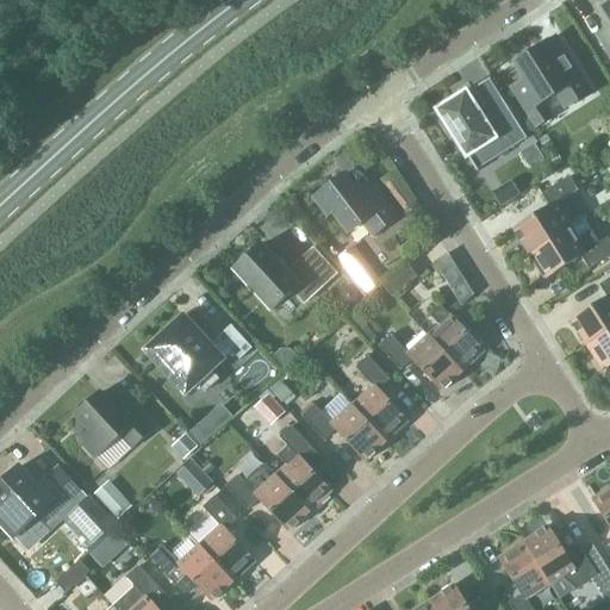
[(609,0),(608,0),(608,4),(599,8),(609,24),(609,25),(597,35),(609,55),(609,0)]
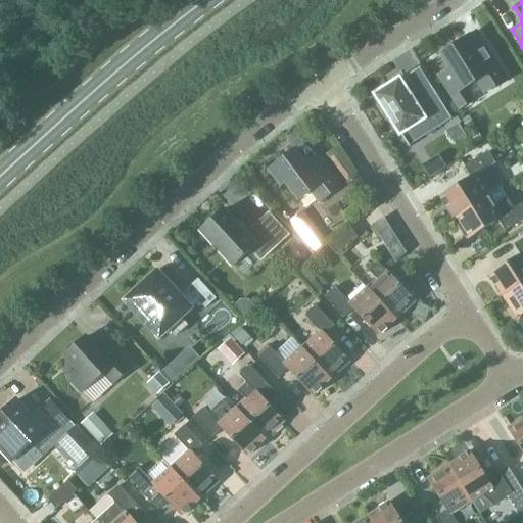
[(476,32),(441,53),(449,67),(438,75),(460,108),(472,100),(465,88),(476,81),(484,93),(506,80),(476,32)]
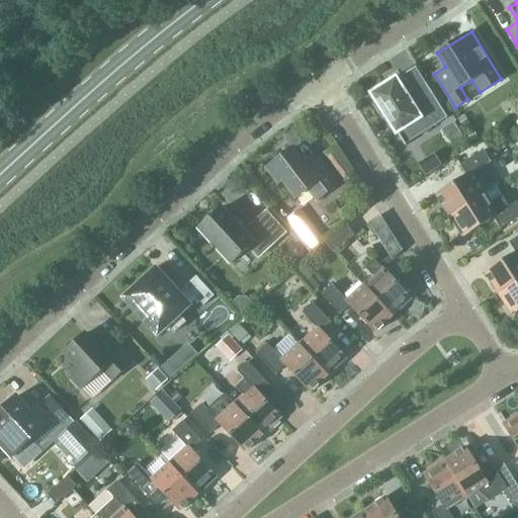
[(384,113),(396,132),(403,127),(411,140),(447,117),(426,85),(406,97),(395,80),(372,94),(376,100),(373,102),(381,115),(384,113)]
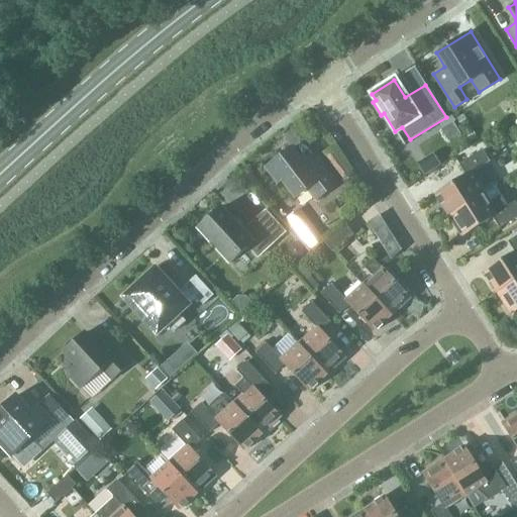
[(291,148),(266,168),(278,183),(282,180),(295,197),(307,188),(316,200),(336,184),(314,156),(303,164),(291,148)]
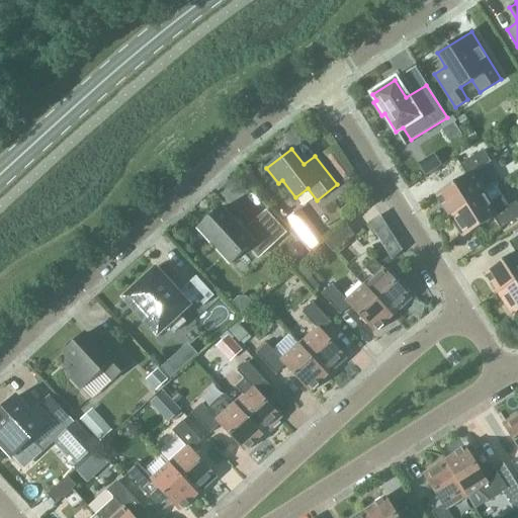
[(448,214),(484,192),(471,173),(491,162),(483,150),(459,164),(466,175),(436,194),(448,214)]
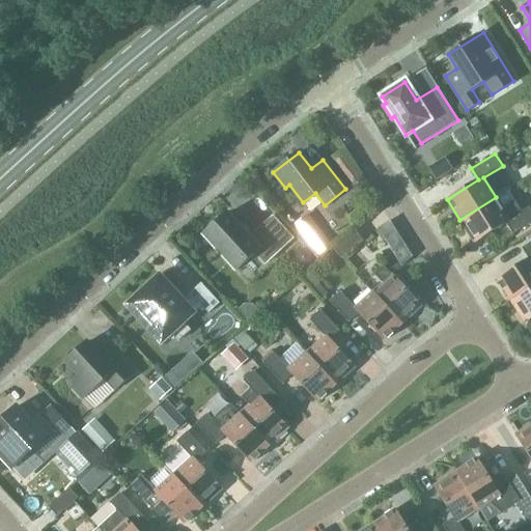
[(513,200),(502,207),(496,197),(459,220),(474,243),(505,223),(512,234),(530,222),(530,211),(529,206),(521,212),(513,200)]
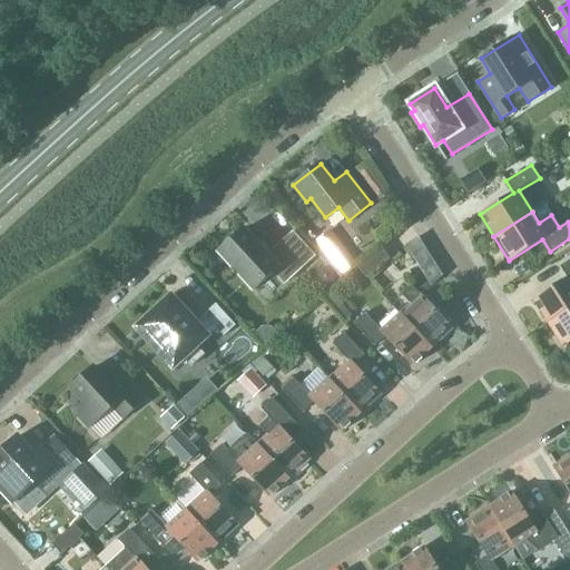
[(292,233),(267,255),(266,254),(266,253),(256,242),(256,243),(244,229),(237,235),(235,235),(233,235),(231,236),(228,237),(227,238),(226,239),(225,242),(225,243),(225,244),(225,245),(225,246),(218,252),(253,290),(273,272),(284,283),(313,256),(292,233)]
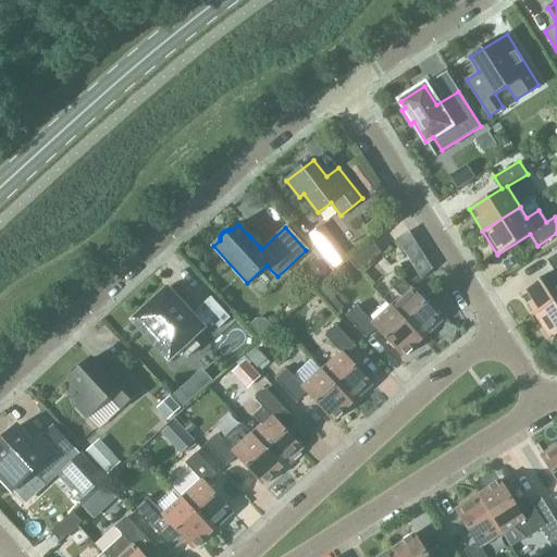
[(319,245),(332,261),(345,250),(332,235),(319,245)]
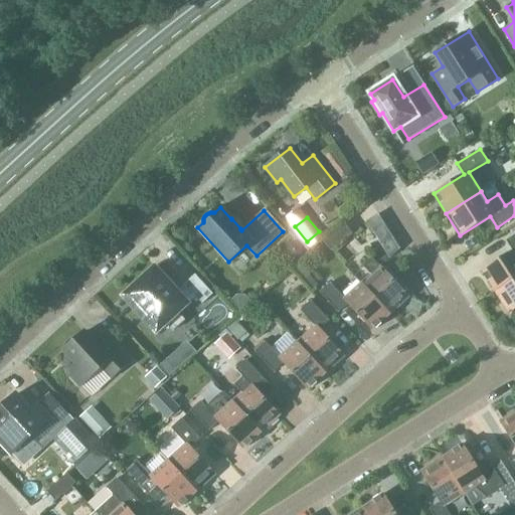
[(344,223),(323,240),(331,250),(352,233),(344,223)]
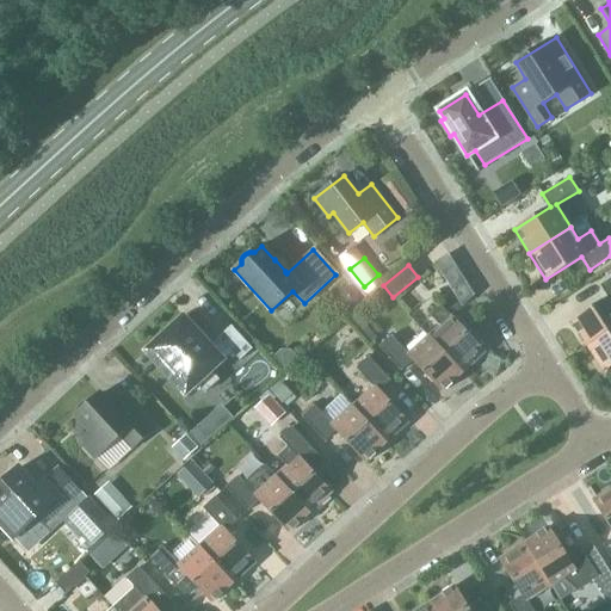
[(587,345),(610,328),(610,278),(600,285),(608,298),(572,321),(587,345)]
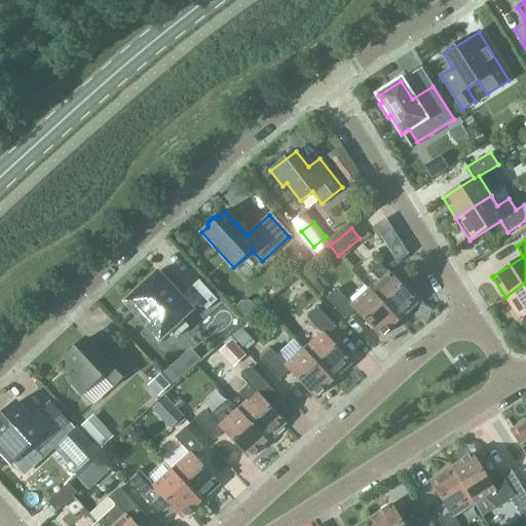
[(403,288),(388,272),(387,272),(379,264),(370,272),(378,282),(369,290),(398,321),(417,303),(413,298),(415,296),(405,286),(403,288)]
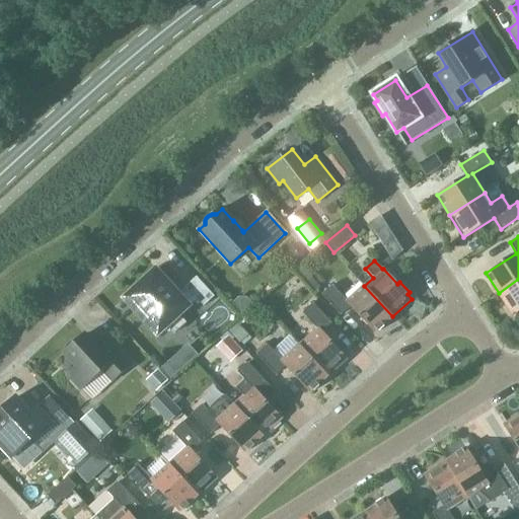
[(186,286),(178,293),(156,269),(123,299),(157,337),(167,326),(174,334),(186,323),(178,316),(190,305),(197,298),(204,305),(214,296),(196,276),(186,286)]
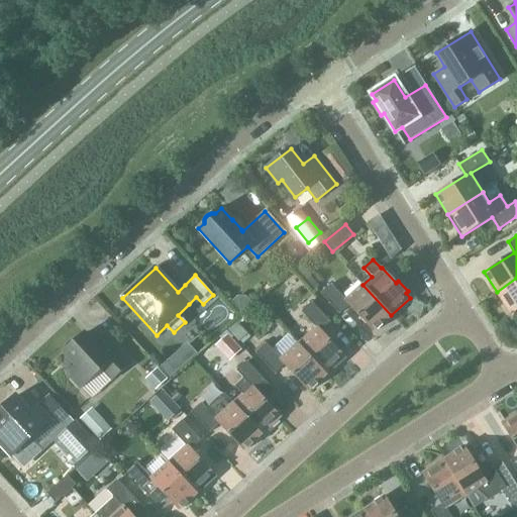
[(516,278),(497,292),(510,314),(516,310),(516,312),(516,278)]
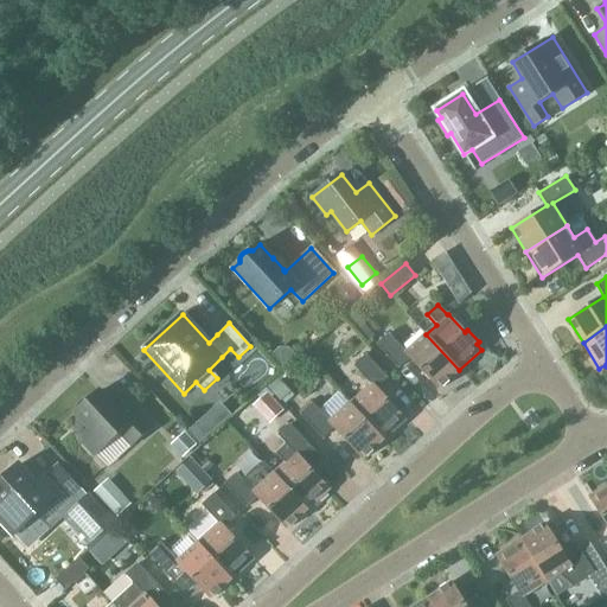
[(459,370),(426,334),(406,352),(389,333),(376,344),(398,368),(409,358),(438,389),(459,370)]
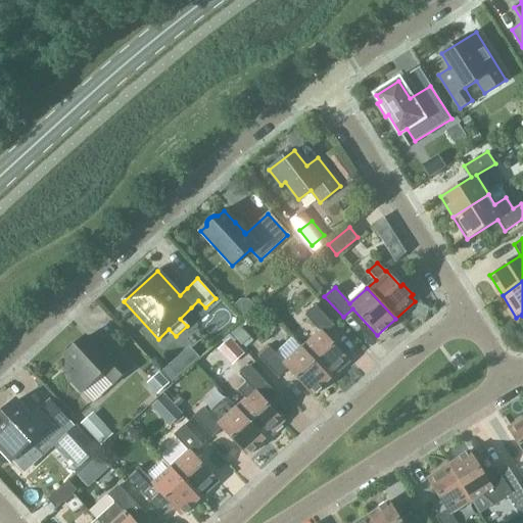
[(301,348),(329,379),(349,362),(324,334),(334,326),(315,305),(304,315),(320,331),(301,348)]
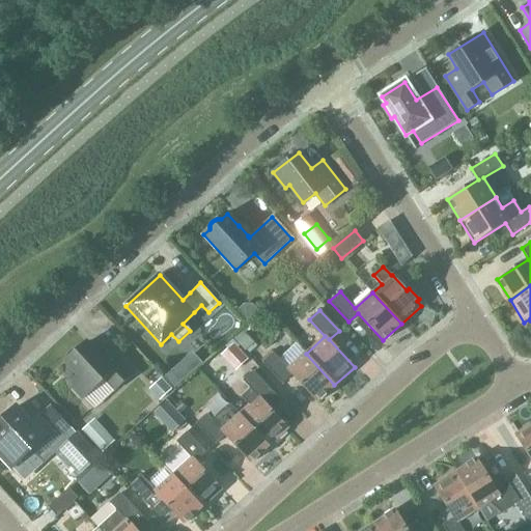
[(240,341),(222,350),(231,369),(249,361),(240,341)]
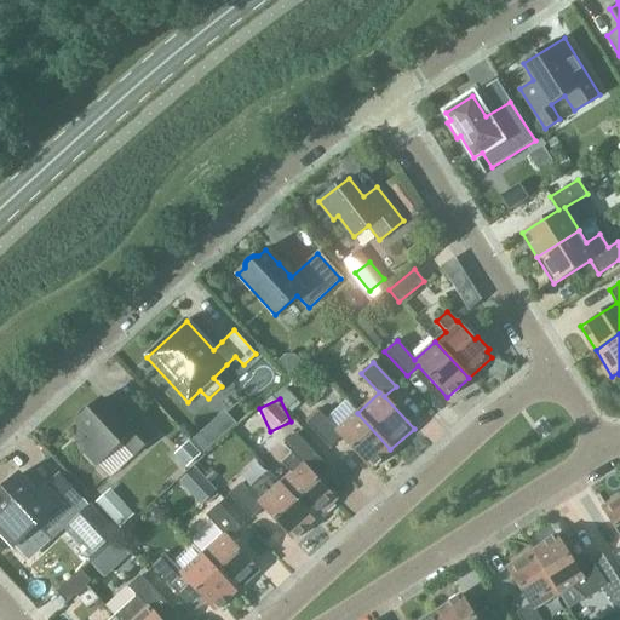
[(92,438),(81,448),(97,465),(122,442),(135,455),(154,437),(121,400),(110,409),(101,400),(90,409),(87,408),(84,409),(80,413),(79,415),(79,419),(80,419),(78,422),(92,438)]
